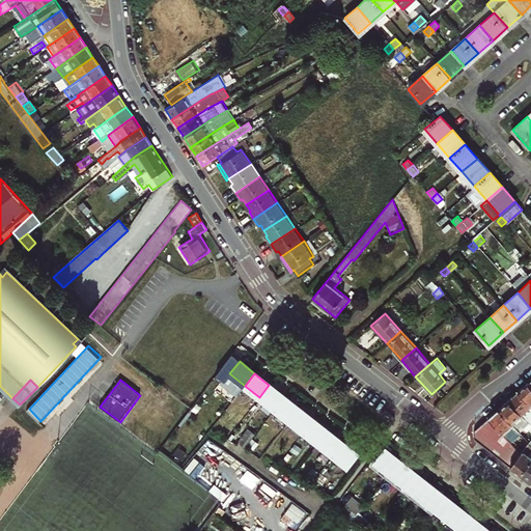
[(530,385),(528,383),(519,391),(530,406),(530,385)]
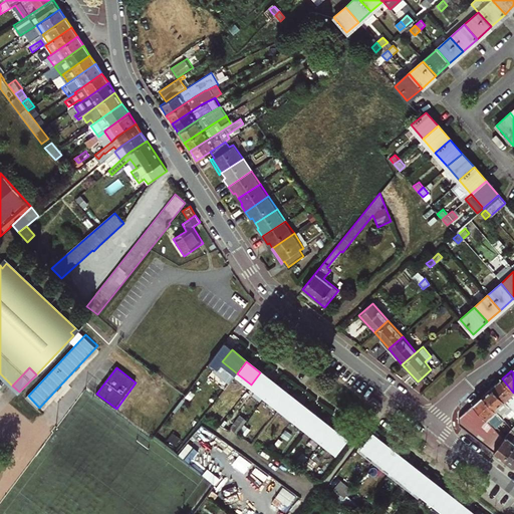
[(251,384),(265,396),(275,383),(260,372),(251,384)]
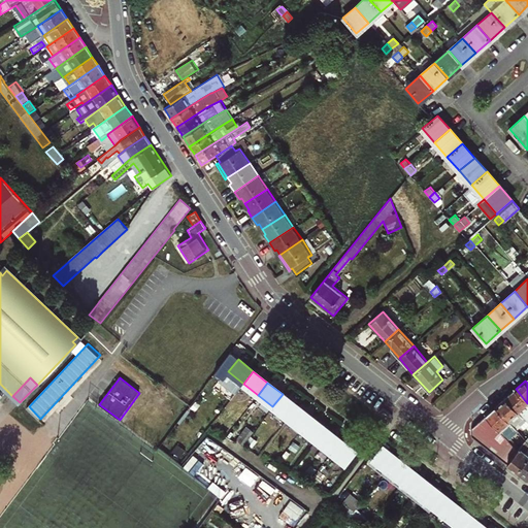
[(527,422),(527,403),(516,389),(505,398),(527,422)]
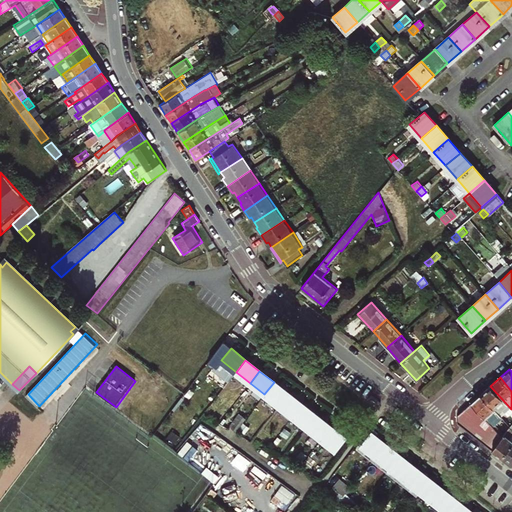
[(264,394),(278,405),(288,393),(274,382),(264,394)]
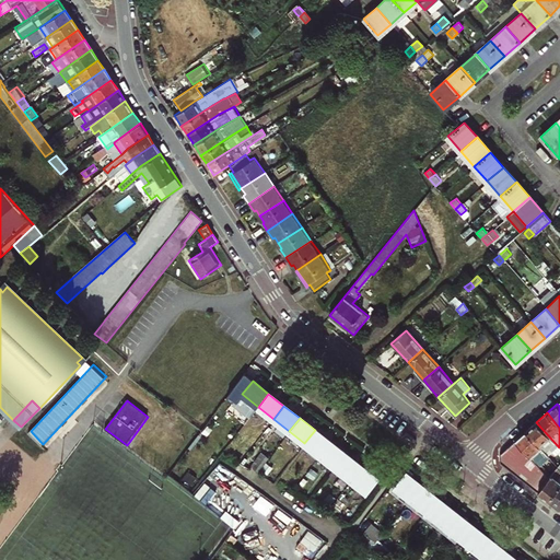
[(283,439),(289,431),(273,419),(268,426),(283,439)]
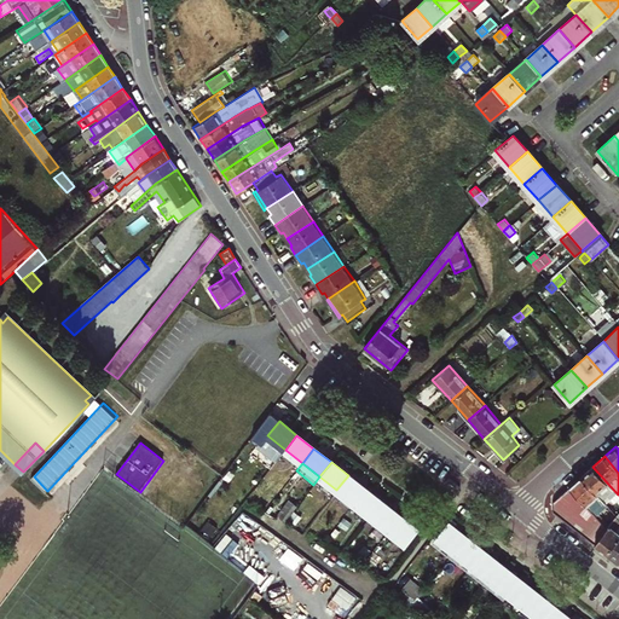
[(612,499),(618,495),(593,467),(582,476),(605,502),(609,498),(612,499)]
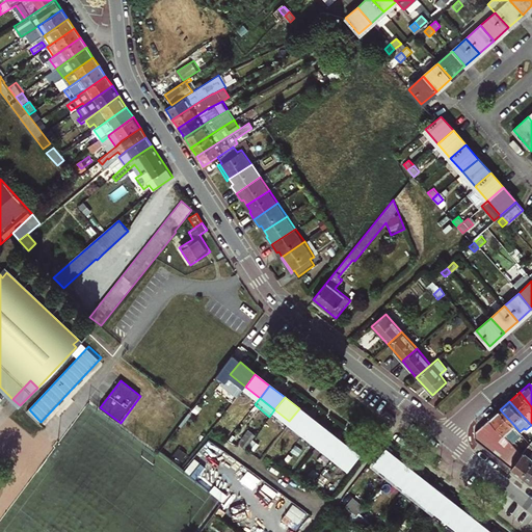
[(133,416),(144,424),(153,414),(141,405),(133,416)]
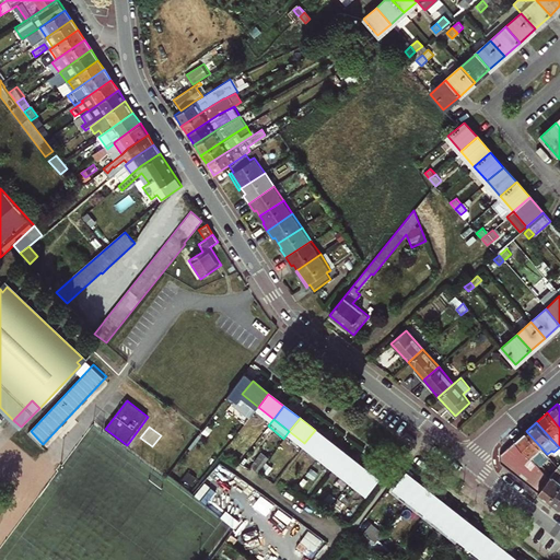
[(304,443),(319,456),(330,442),(315,430),(304,443)]
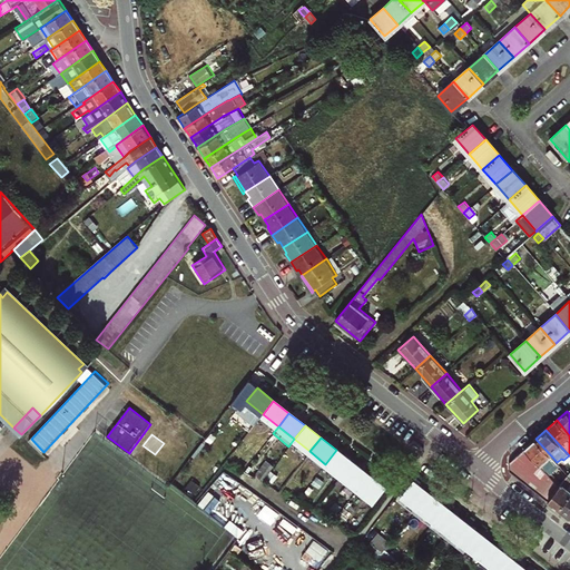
[(558,464),(557,462),(536,439),(526,448),(548,473),(558,464)]
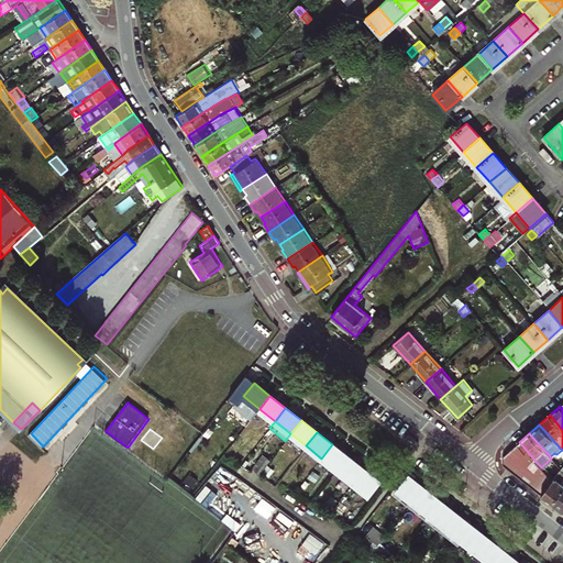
[(225,452),(239,463),(249,451),(235,440),(225,452)]
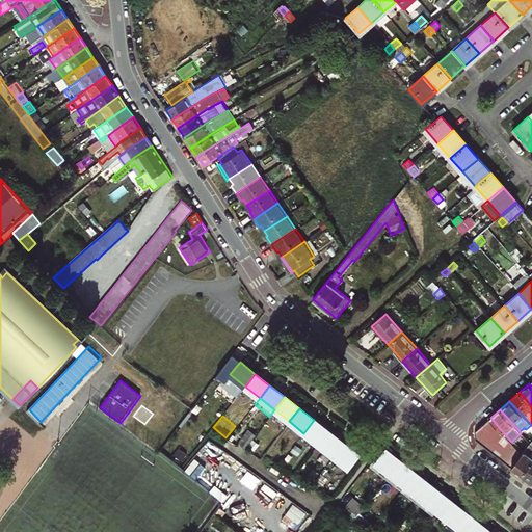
[(521,452),(511,442),(490,418),(475,431),(475,439),(510,467),(521,452)]
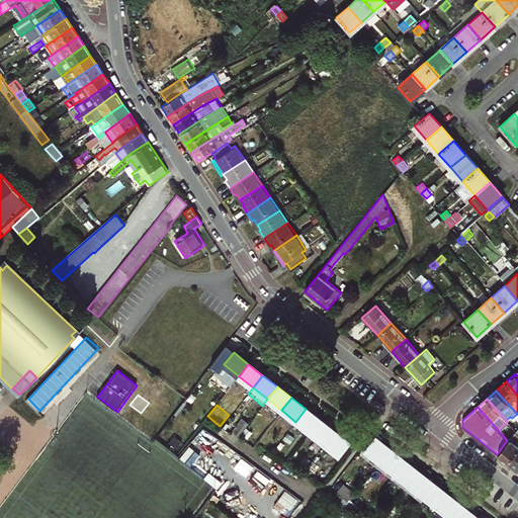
[(295,422),(311,433),(320,420),(306,409),(295,422)]
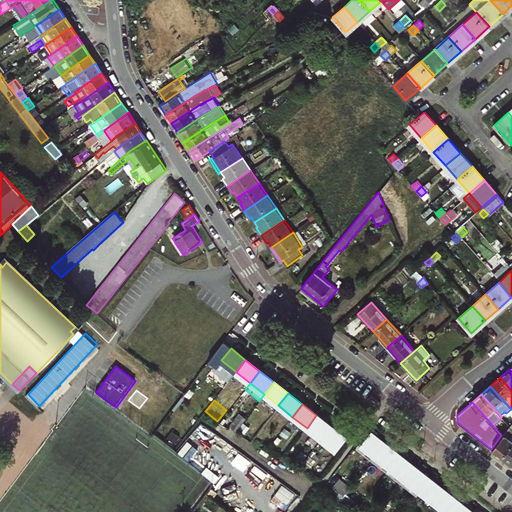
[(229,426),(235,431),(245,419),(238,414),(229,426)]
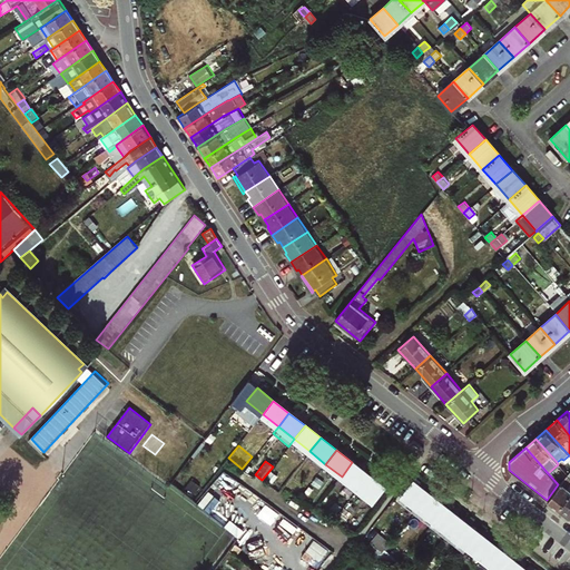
[(342,477),(357,489),(369,475),(352,462),(342,477)]
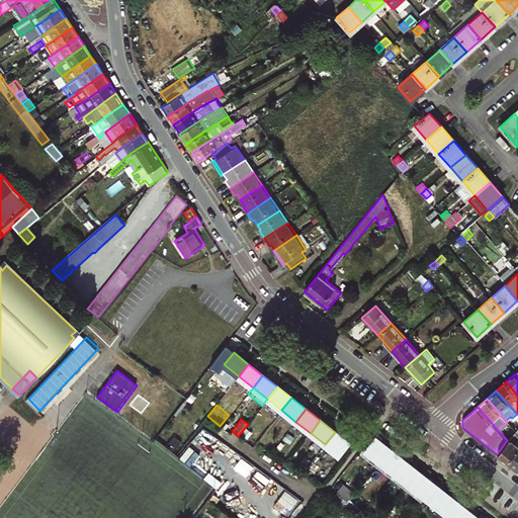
[(497,454),(507,462),(517,447),(517,443),(516,442),(517,438),(517,425),(515,430),(507,440),(497,454)]
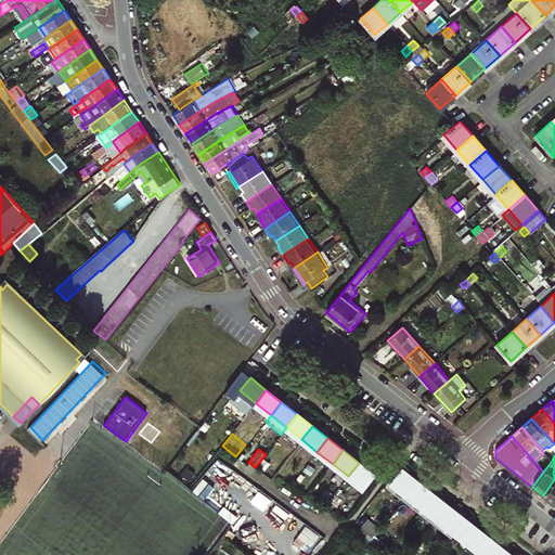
[(363,488),(374,475),(359,463),(348,476),(363,488)]
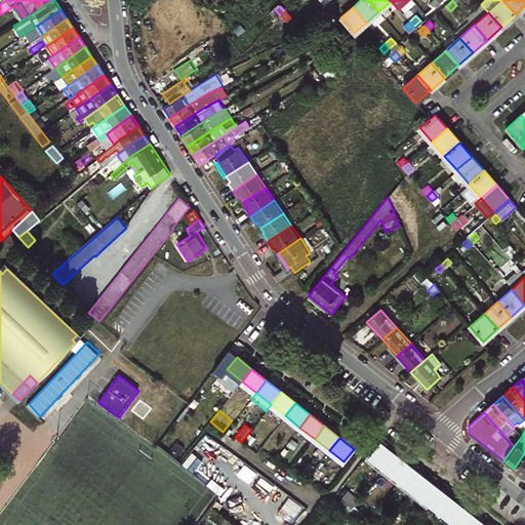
[(264,450),(274,458),(281,448),(271,441),(264,450)]
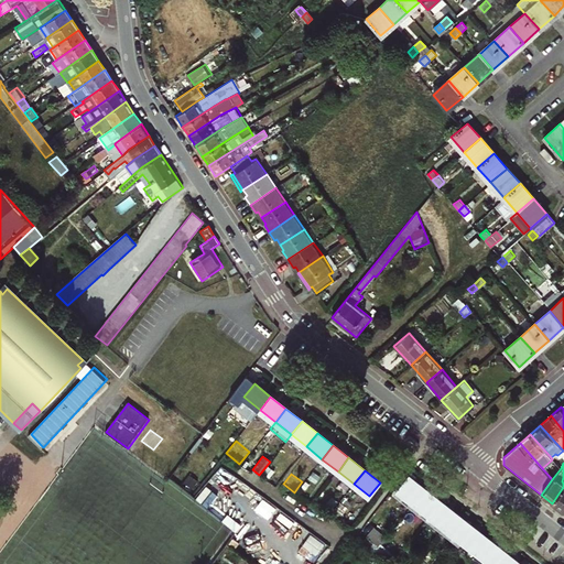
[(399,490),(414,502),(425,489),(410,477),(399,490)]
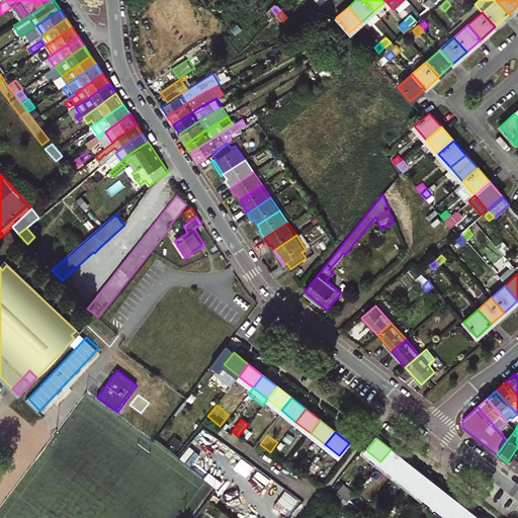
[(517,447),(507,462),(517,469),(517,467),(517,447)]
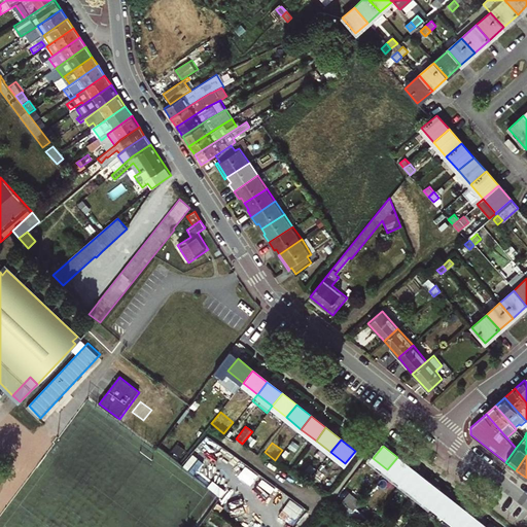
[(387,469),(401,481),(412,468),(397,457),(387,469)]
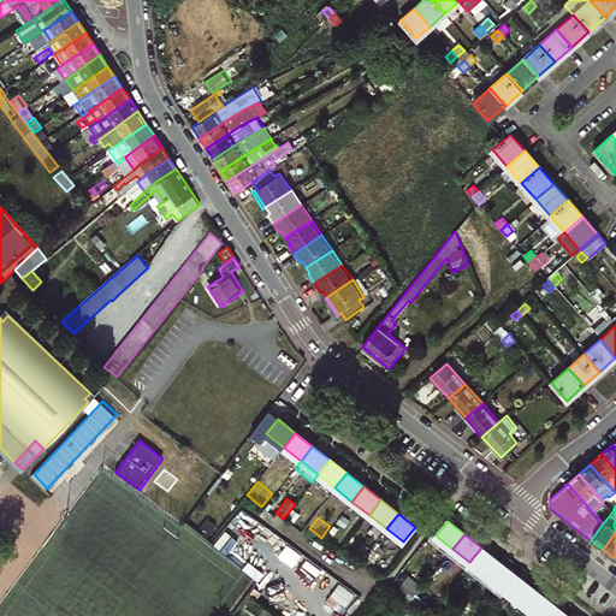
[(469,562),(486,576),(498,561),(481,548),(469,562)]
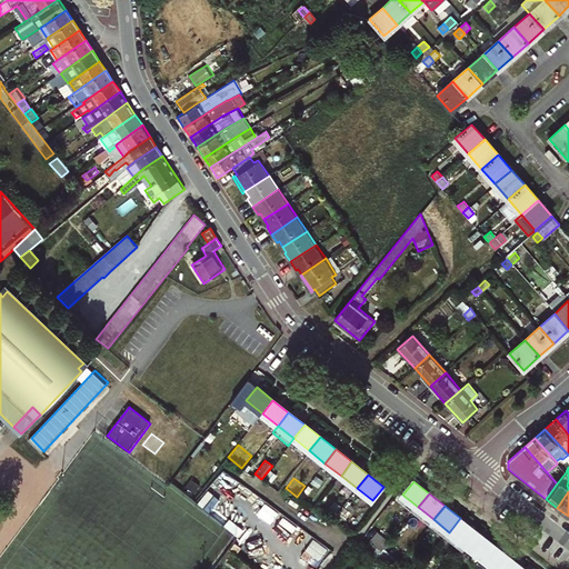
[(465,545),(476,530),(460,518),(449,532),(465,545)]
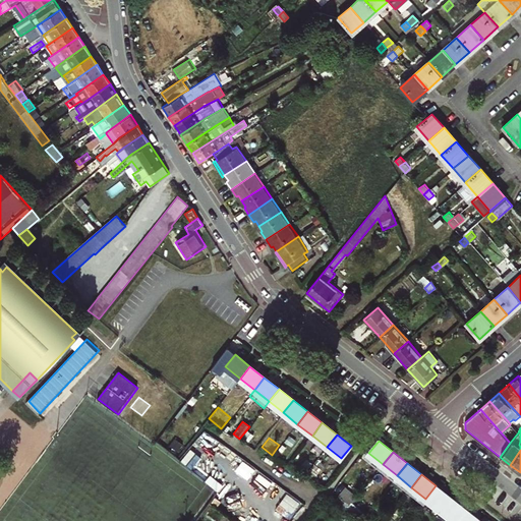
[(425,499),(441,510),(451,498),(436,485),(425,499)]
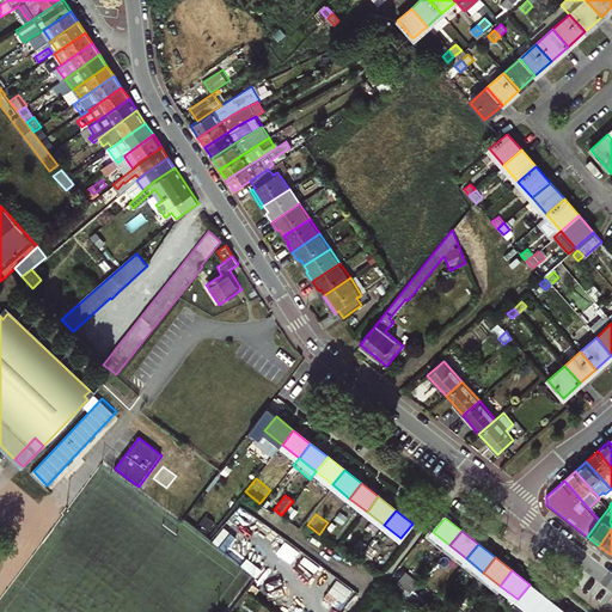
[(397,582),(410,592),(417,582),(404,573),(397,582)]
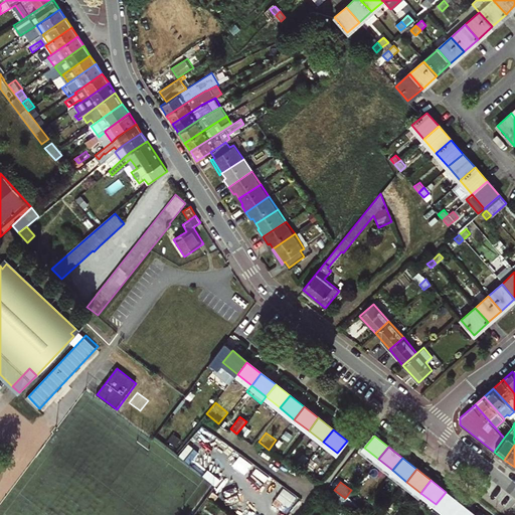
[(436,504),(449,514),(459,502),(446,492),(436,504)]
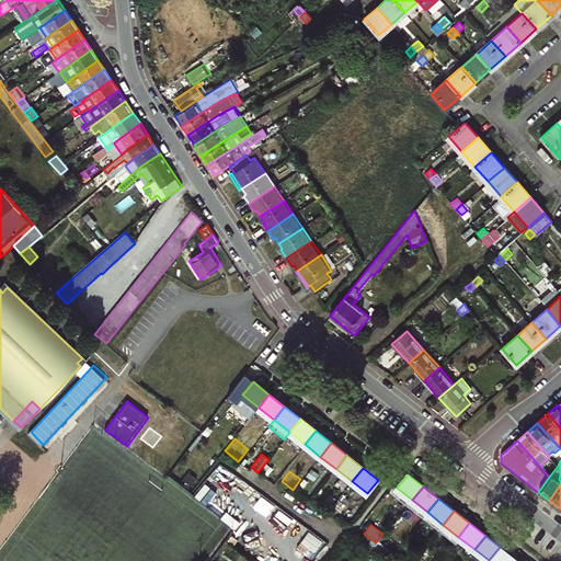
[(489,560),(513,560),(515,559),(500,547),(489,560)]
